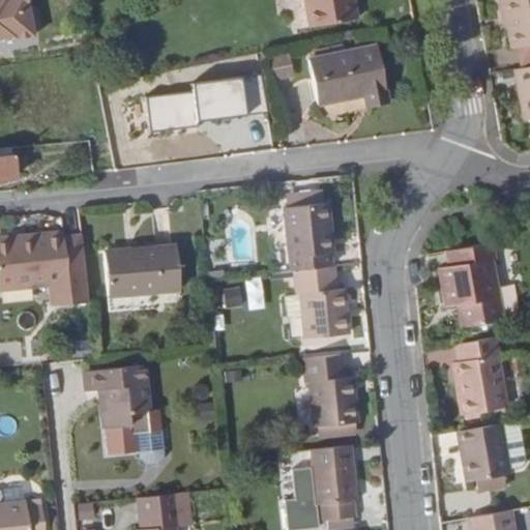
[(0,0),(0,37),(27,33),(27,34),(47,31),(47,26),(55,25),(51,1),(42,3),(41,0),(0,0)]
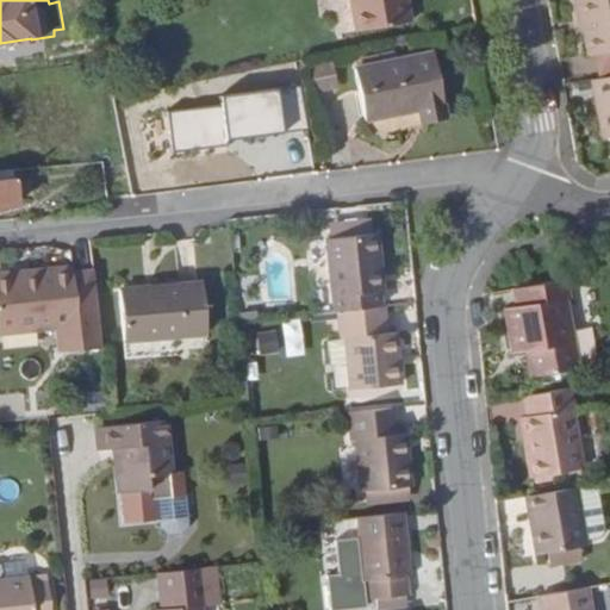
[(422,30),(417,5),(410,6),(409,0),(359,0),(367,41),(422,30)]
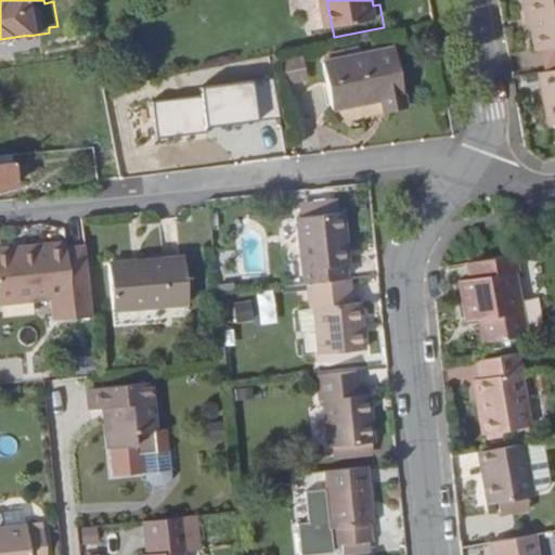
[(530,25),(525,0),(519,0),(524,26),(530,25)]
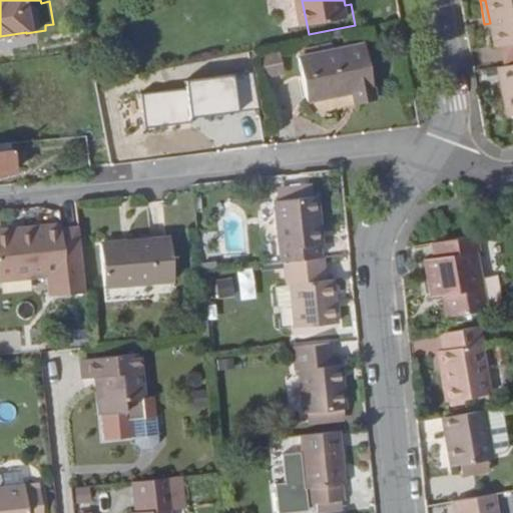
[(512,44),(512,0),(485,0),(490,23),(494,48),(512,44)]
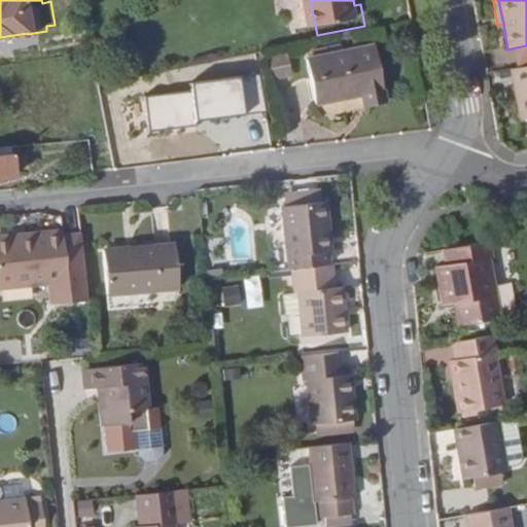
[(370,114),(393,111),(384,55),(314,66),(321,109),(366,102),(370,114)]
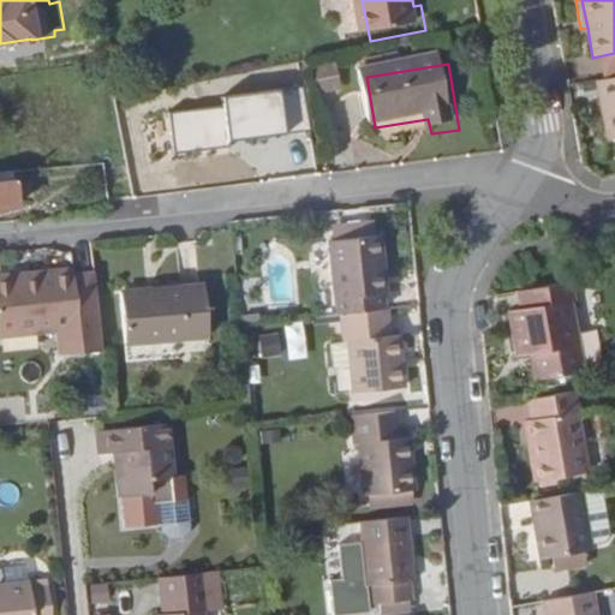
[(614,76),(597,79),(608,139),(614,137),(614,76)]
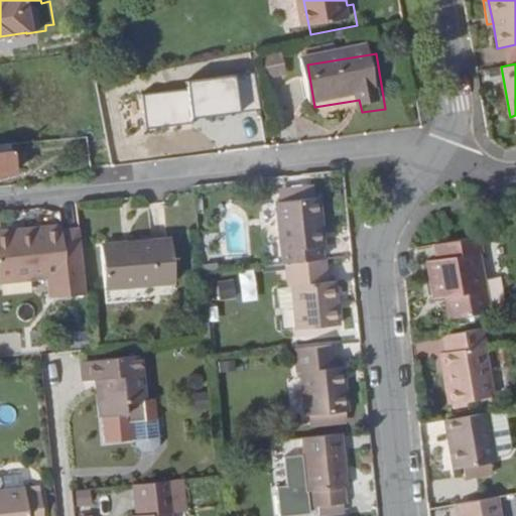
[(0,143),(0,170),(26,168),(24,140),(0,143)]
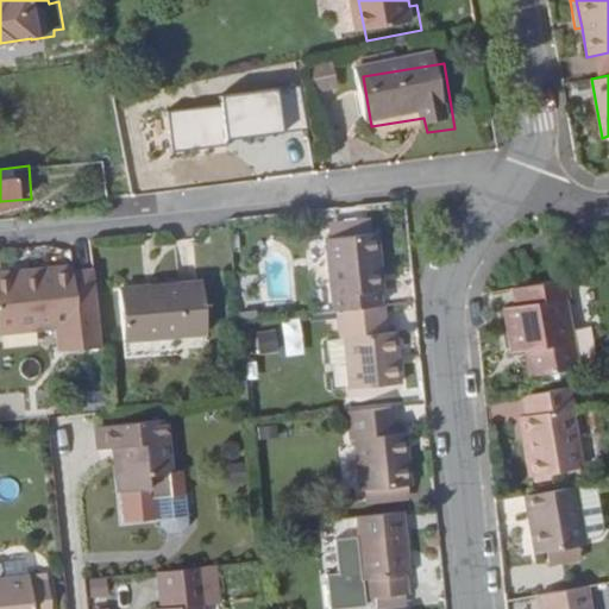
[(331,239),(377,234),(376,219),(330,224),(331,239)]
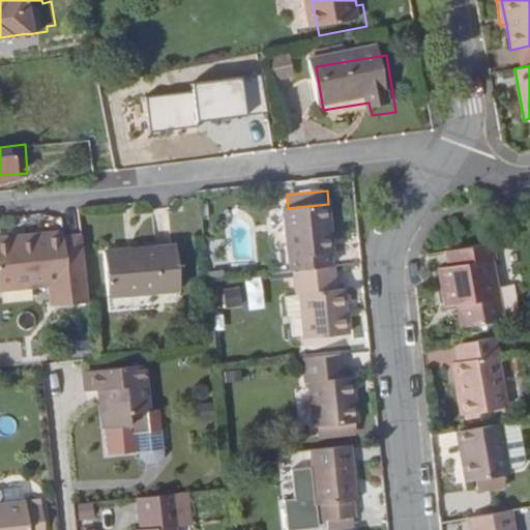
[(293,270),(333,266),(329,237),(333,237),(330,204),(328,204),(288,208),(285,208),(288,245),(289,262),(290,271),(293,270)]
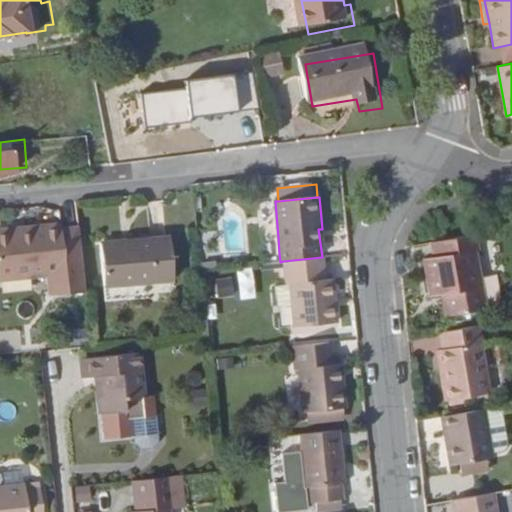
[(0,280),(84,274),(80,229),(64,230),(64,225),(43,227),(43,235),(0,238),(0,280)]
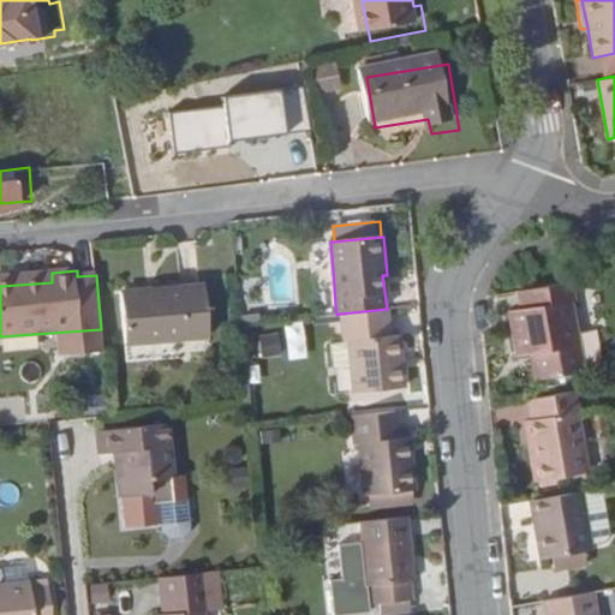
[(0,286),(52,282),(52,273),(0,276),(0,286)]
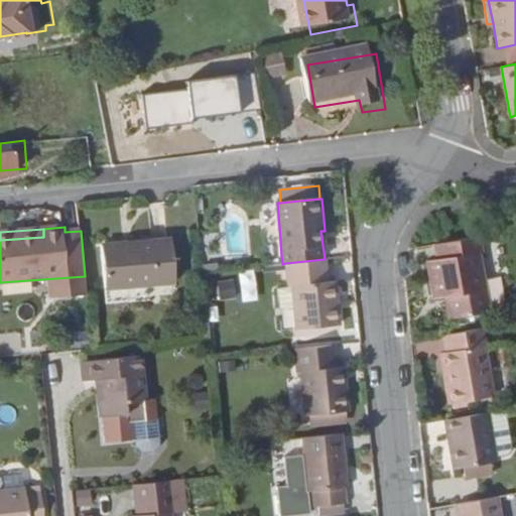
[(172,282),(170,237),(102,241),(105,287),(172,282)]
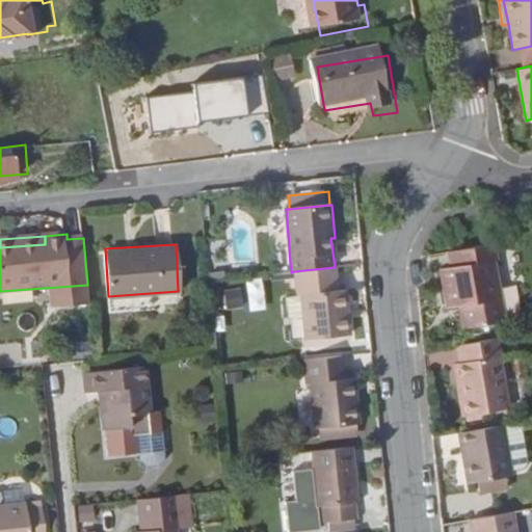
[(498,262),(496,245),(448,254),(451,270),(441,272),(447,311),(460,309),(469,308),(472,324),(505,319),(496,263),(498,262)]
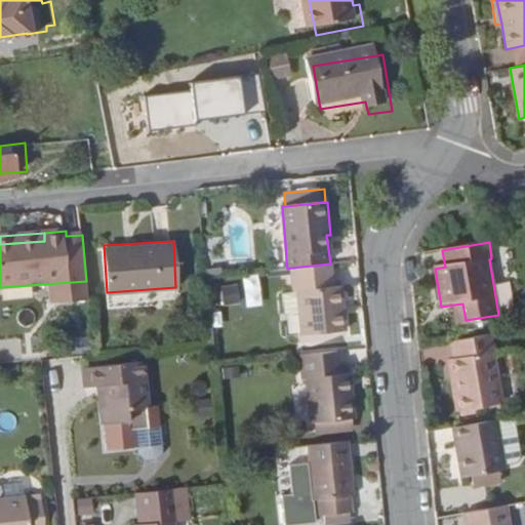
[(275,260),(286,259),(285,243),(274,244),(275,260)]
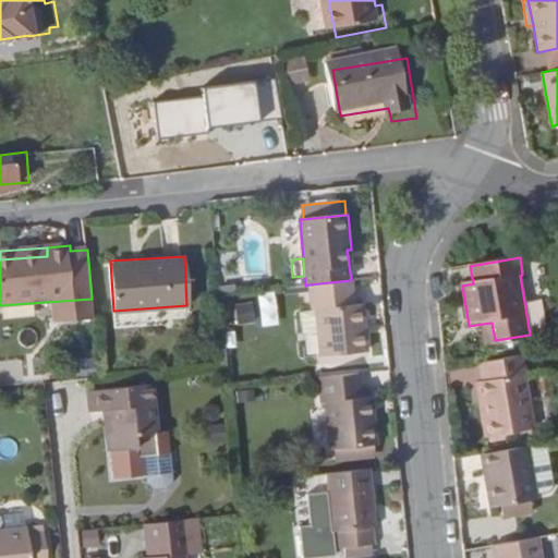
[(353,306),(351,280),(308,284),(311,310),(316,308),(320,358),(365,353),(361,305),(353,306)]
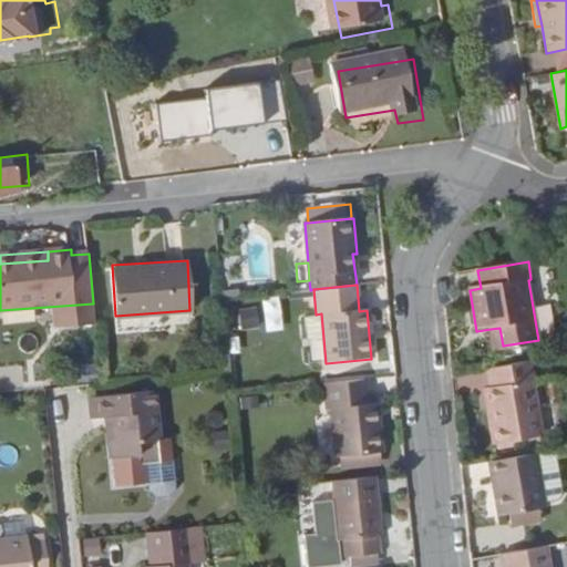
[(494,348),(503,346),(500,328),(491,329),(494,348)]
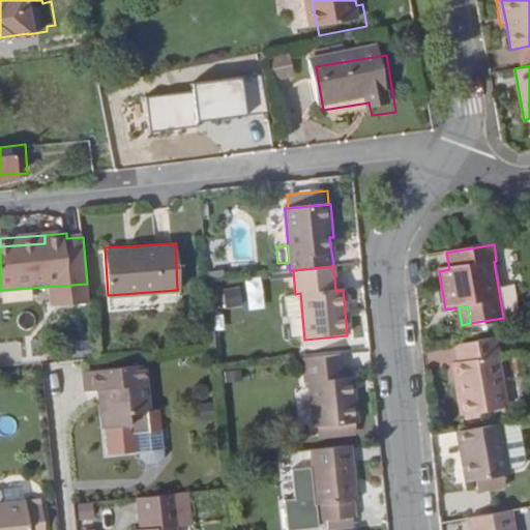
[(508,410),(496,339),(460,345),(463,362),(460,363),(463,384),(458,385),(464,417),(508,410)]
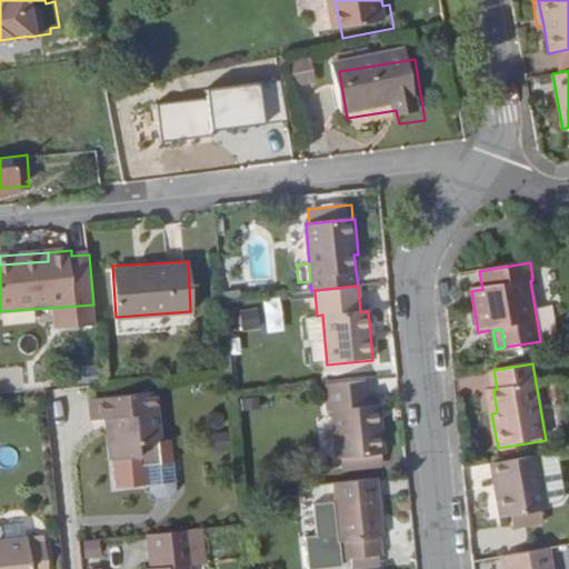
[(369,405),(367,382),(325,386),(327,411),(331,411),(336,458),(381,453),(378,405),(369,405)]
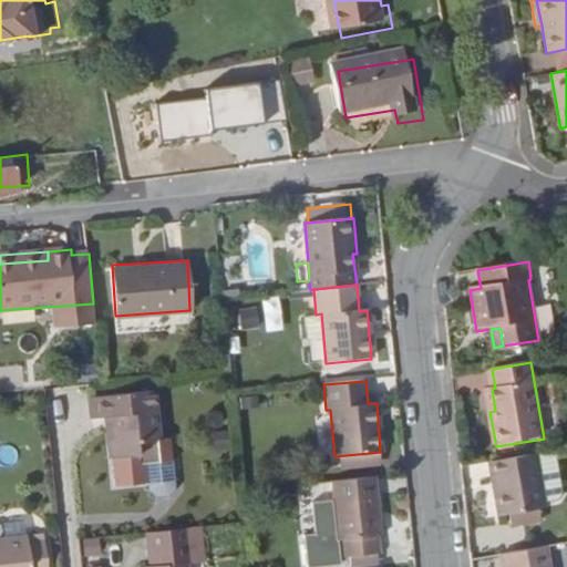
[(486,390),(490,412),(495,411),(492,389),(486,390)]
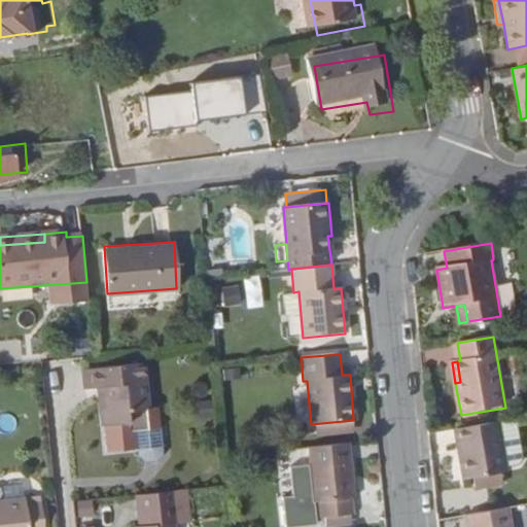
[(94,394),(96,429),(126,426),(125,414),(148,413),(144,367),(78,373),(80,395),(94,394)]
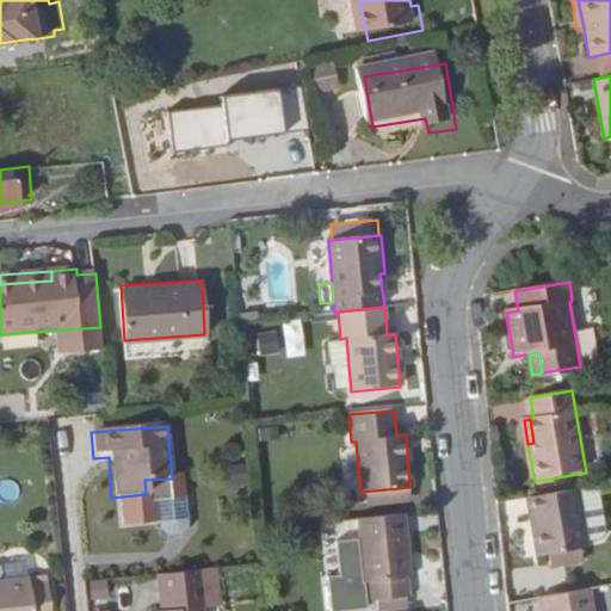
[(574,489),(530,497),(535,526),(530,528),(534,555),(542,553),(544,565),(586,557),(574,489)]
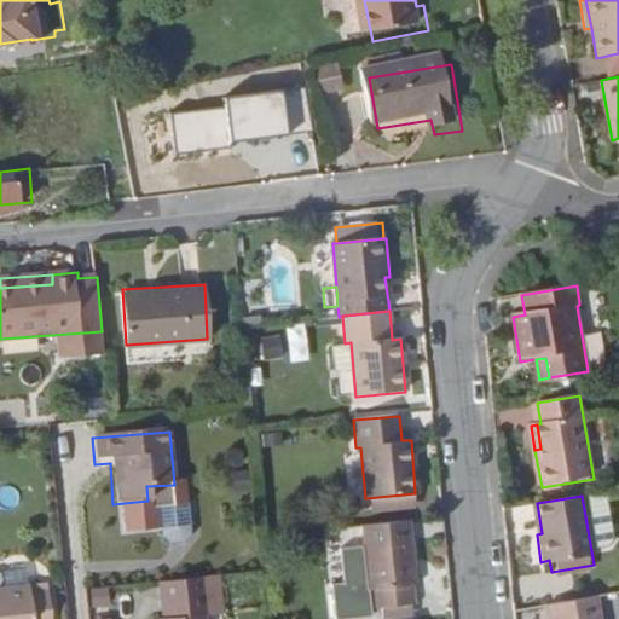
[(416,582),(410,520),(362,525),(366,586),(371,586),(374,603),(411,600),(409,583),(416,582)]
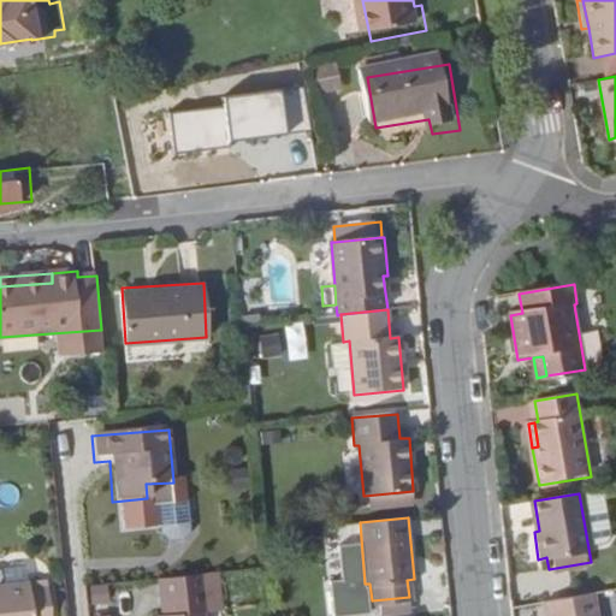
[(208,568),(163,572),(165,606),(154,608),(154,615),(202,615),(202,602),(211,600),(208,568)]
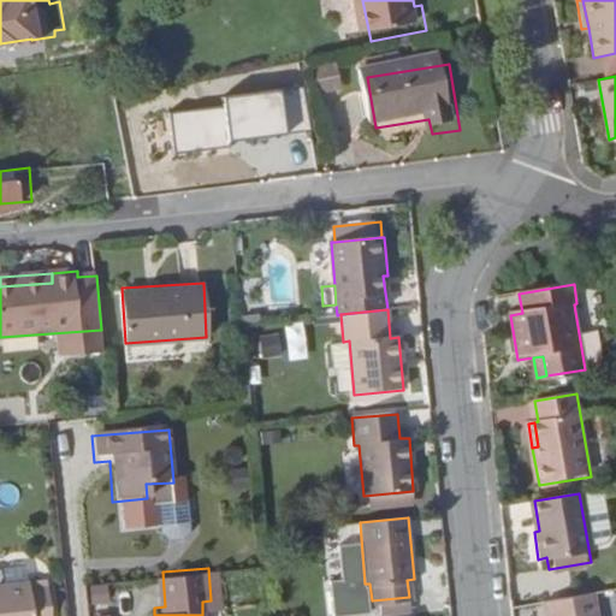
[(0,579),(0,615),(36,615),(52,615),(48,584),(33,585),(31,576),(0,579)]
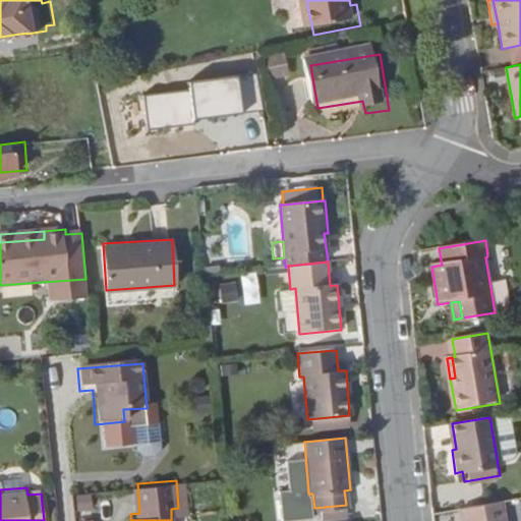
[(77,520),(98,519),(96,494),(75,496),(77,520)]
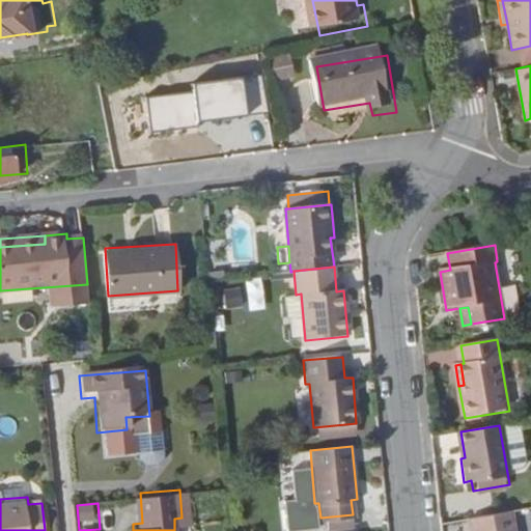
[(513,530),(510,512),(468,520),(469,530),(513,530)]
